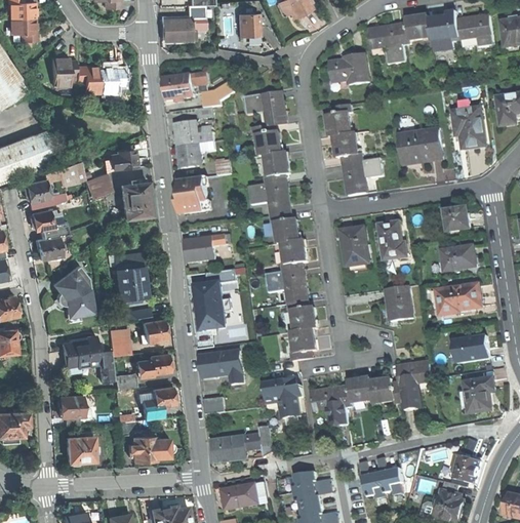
[(6,2),(6,17),(31,17),(31,9),(31,1),(21,2),(21,0),(4,0),(4,2),(6,2)]
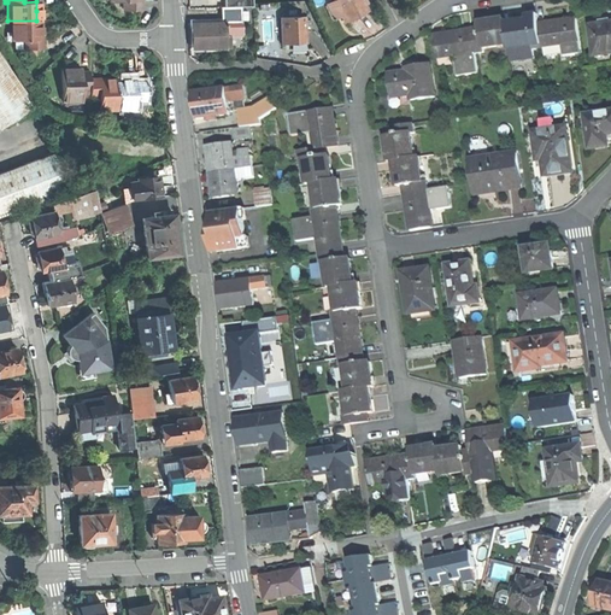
[(327,0),(338,21),(362,9),(357,0),(327,0)]
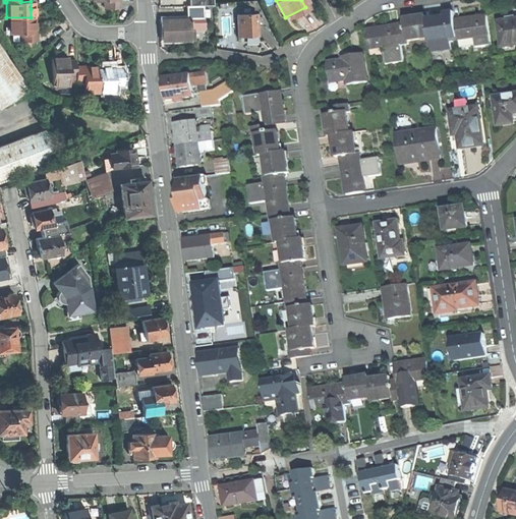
[(181,5),(181,16),(185,16),(198,16),(198,4),(184,4),(181,5)]
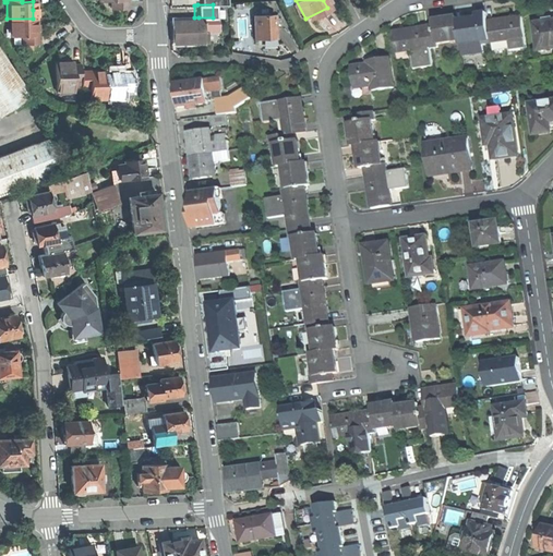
[(471,11),(471,15),(475,15),(476,21),(483,20),(481,9),(471,11)]
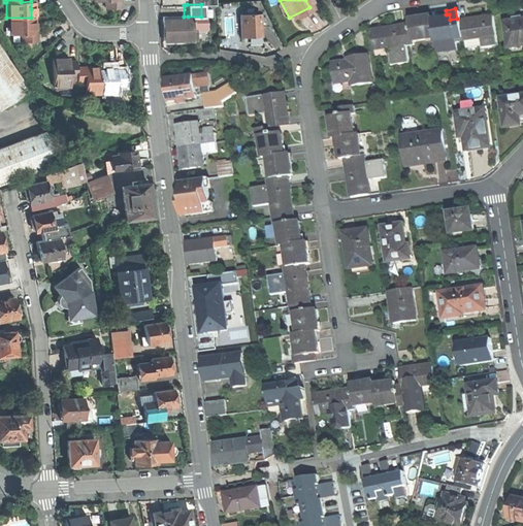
[(247,35),(257,35),(256,12),(235,13),(236,35),(247,35)]
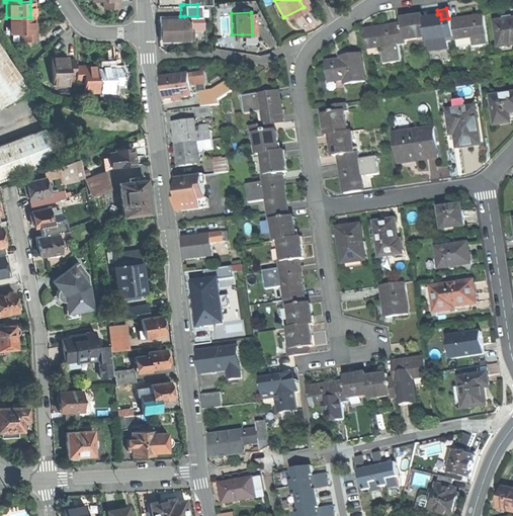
[(398,22),(393,23),(396,44),(402,43),(402,38),(422,35),(420,17),(419,13),(407,15),(397,16),(398,22)]
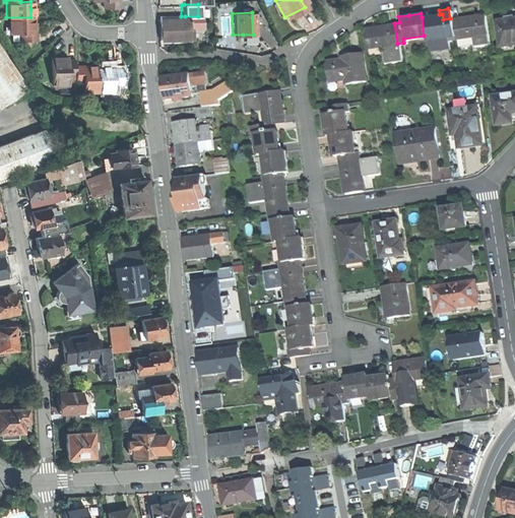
[(465,16),(450,18),(452,38),(468,35),(470,45),(486,43),(481,13),(465,16)]
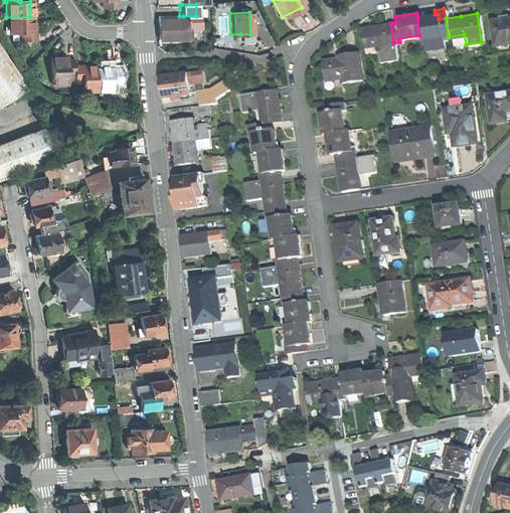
[(429,15),(417,17),(419,35),(420,38),(441,35),(441,38),(448,37),(446,18),(439,19),(438,14),(435,14),(429,15)]
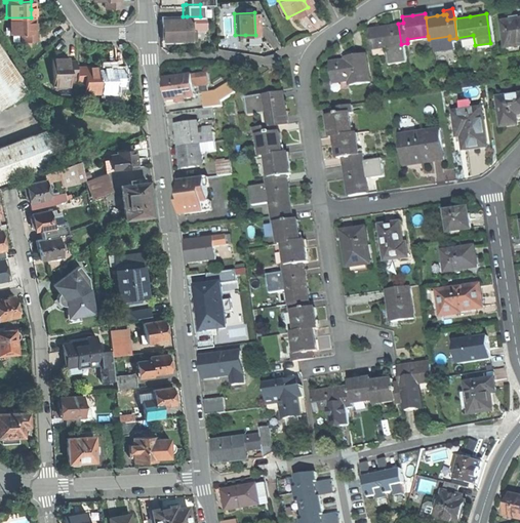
[(517,42),(519,41),(519,14),(496,18),(501,44),(517,42)]
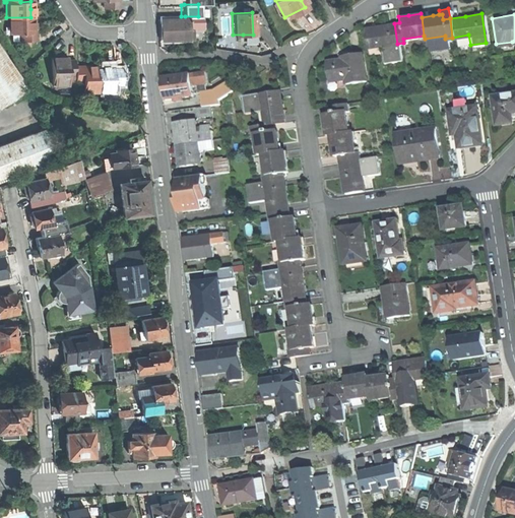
[(181,16),(156,17),(157,28),(157,40),(185,39),(185,27),(185,16),(181,16)]
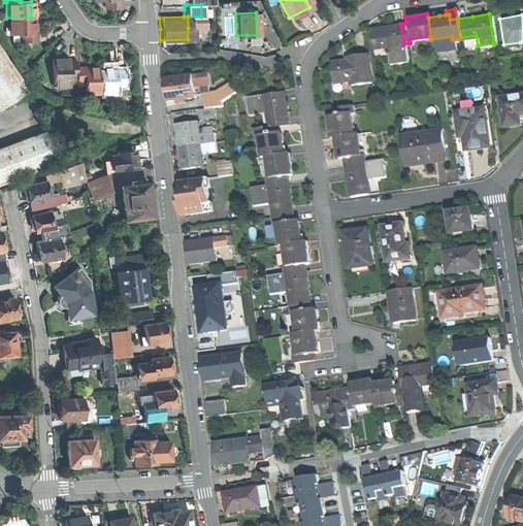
[(201,17),(188,17),(188,28),(202,27),(201,17)]
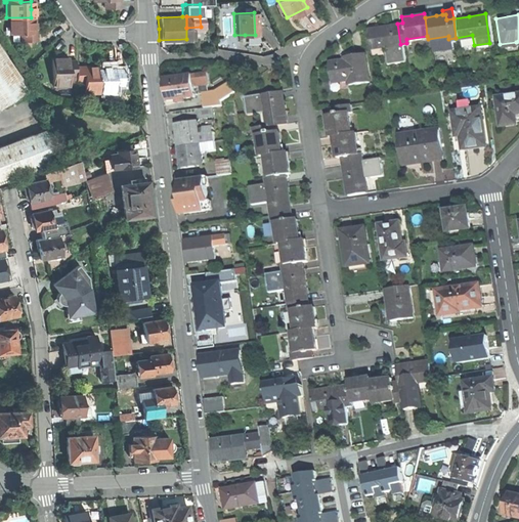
[(31,17),(6,17),(7,33),(18,33),(18,40),(34,40),(34,32),(31,32),(31,26),(31,17)]
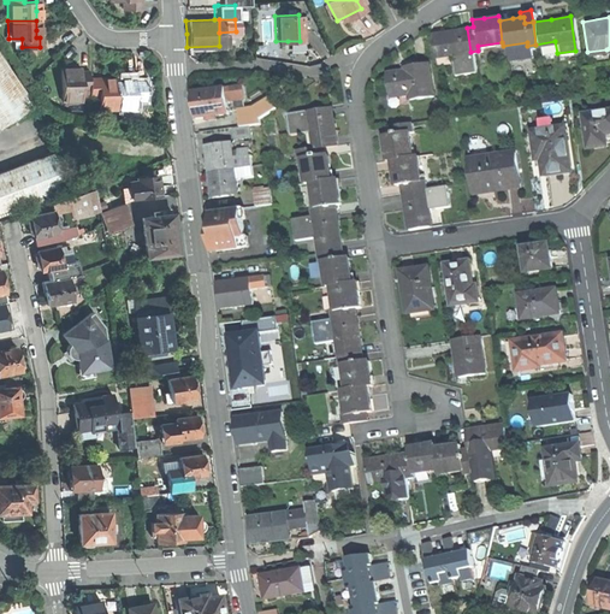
[(428,33),(431,54),(449,52),(451,74),(473,71),(471,52),(467,28),(449,30),(428,33)]
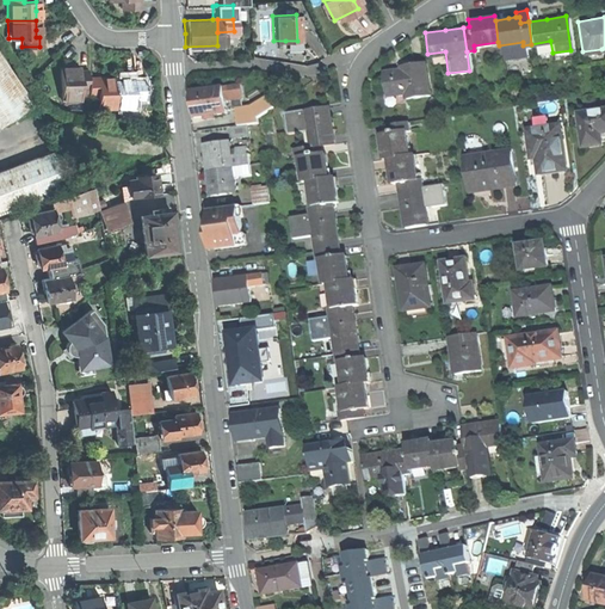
[(524,55),(523,45),(523,42),(499,45),(500,59),(524,55)]
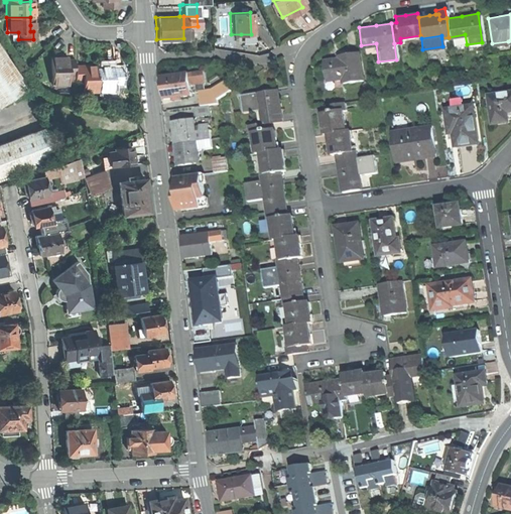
[(509,47),(508,41),(492,43),(493,50),(509,47)]
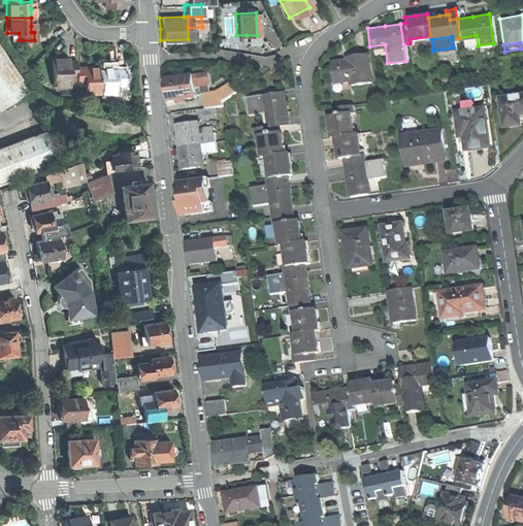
[(344,59),(327,61),(330,80),(348,77),(349,85),(367,81),(363,52),(351,54),(352,58),(344,59)]
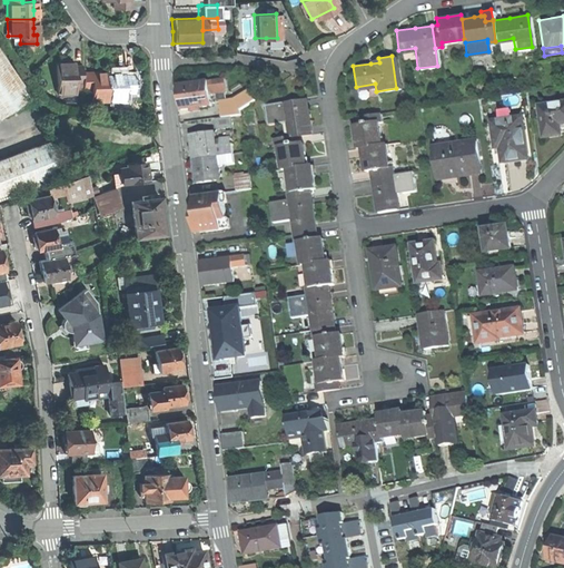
[(70,79),(79,79),(78,70),(78,65),(69,65),(69,61),(61,61),(52,61),(52,91),(70,90),(70,79)]
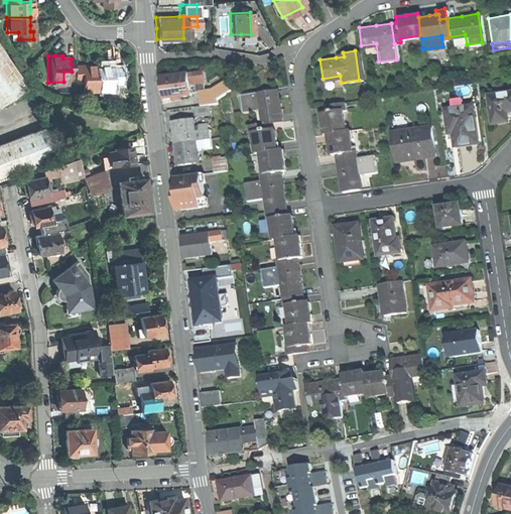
[(0,97),(18,85),(0,57),(0,97)]
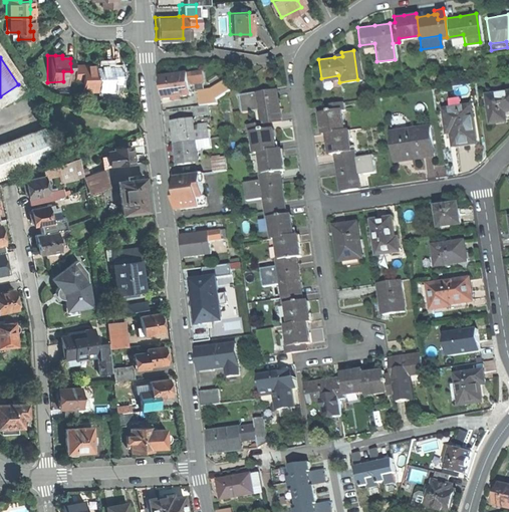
[(79,89),(94,89),(93,65),(85,65),(78,65),(78,63),(70,63),(71,71),(71,78),(78,78),(79,89)]
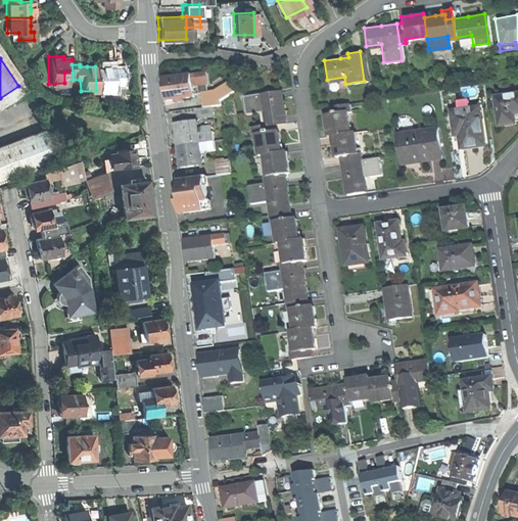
[(95,66),(96,91),(111,91),(111,83),(119,83),(118,68),(110,69),(110,66),(103,66),(95,66)]
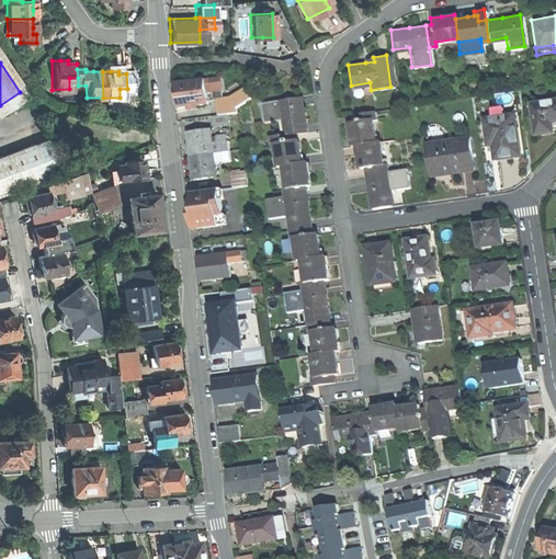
[(217,77),(201,79),(201,88),(218,86),(217,77)]
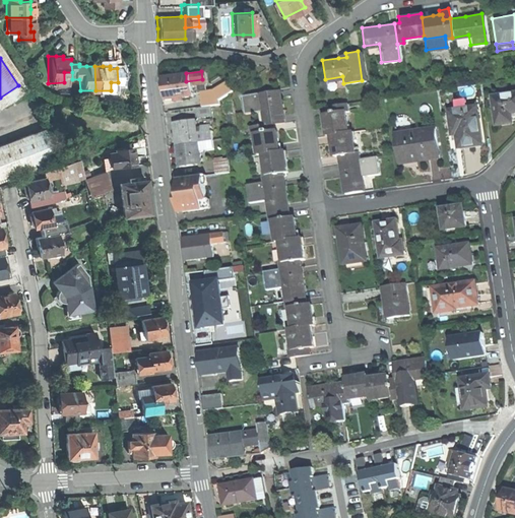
[(72,82),(72,79),(72,72),(64,72),(64,82),(72,82)]
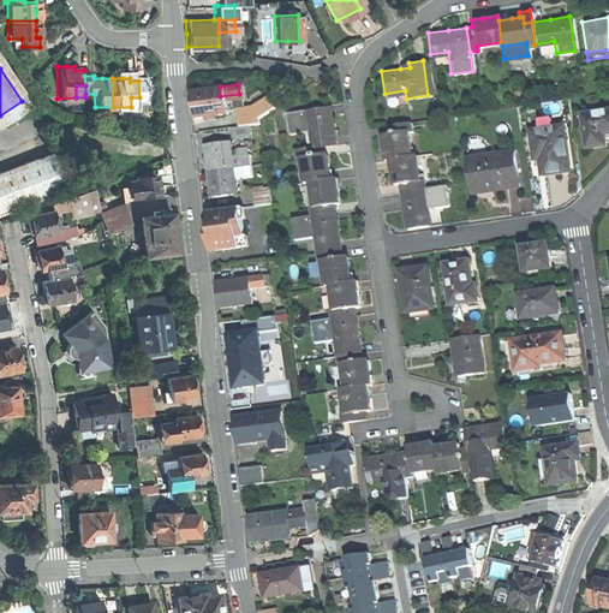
[(191,117),(222,113),(220,96),(220,87),(189,91),(190,103),(191,117)]
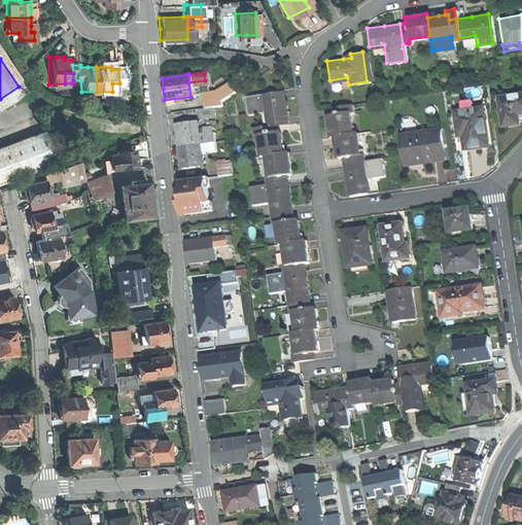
[(348,86),(348,84),(347,77),(329,80),(325,81),(327,90),(348,86)]
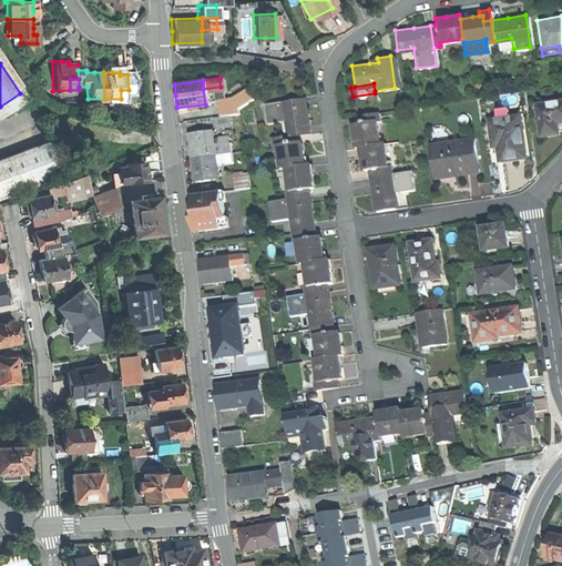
[(243,92),(225,97),(227,114),(247,103),(243,92)]
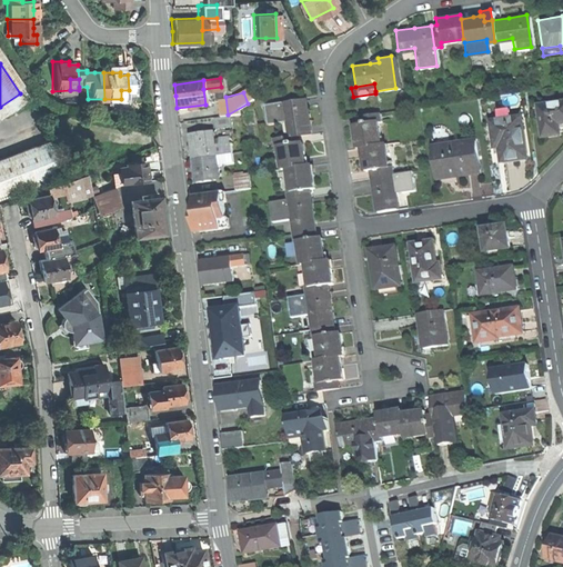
[(214,99),(215,116),(228,115),(225,97),(214,99)]
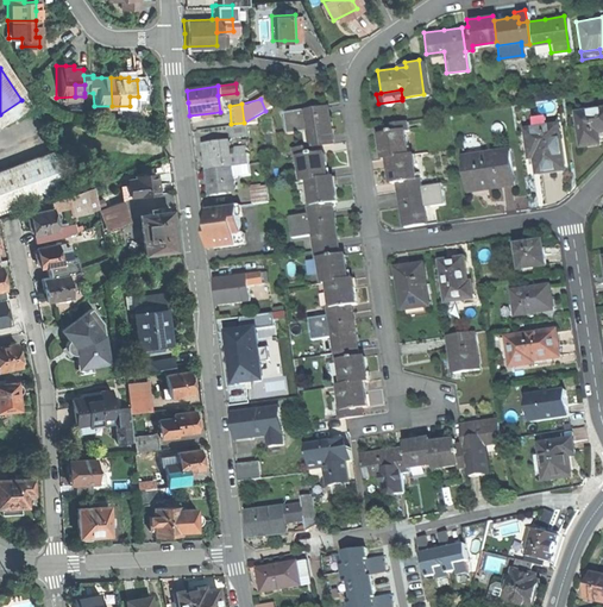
[(305,130),(307,145),(313,144),(328,142),(326,124),(324,105),(281,111),(284,133),(305,130)]
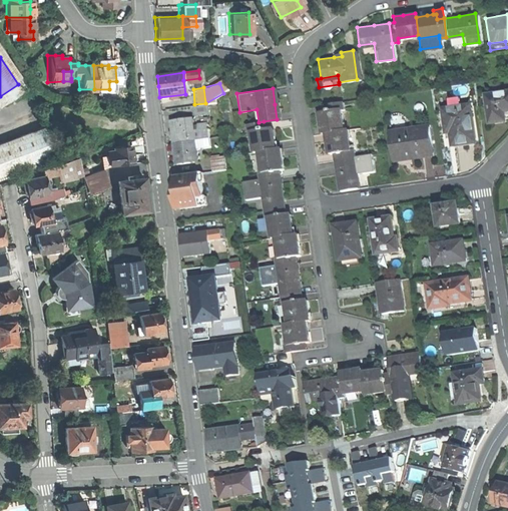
[(507,88),(486,92),(487,102),(484,103),(487,121),(494,120),(502,119),(501,110),(507,108),(507,88)]
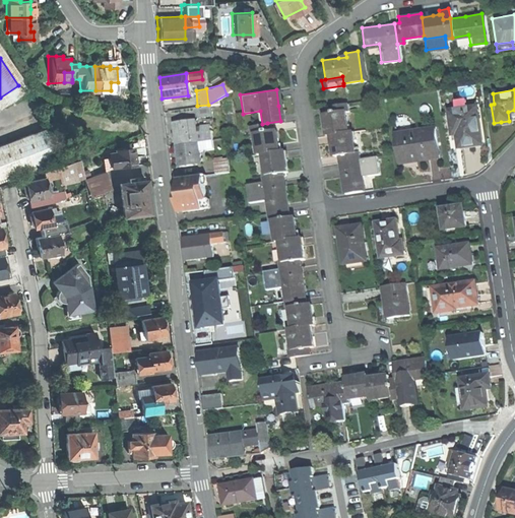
[(487,105),(491,105),(494,104),(493,93),(492,90),(485,91),(487,105)]
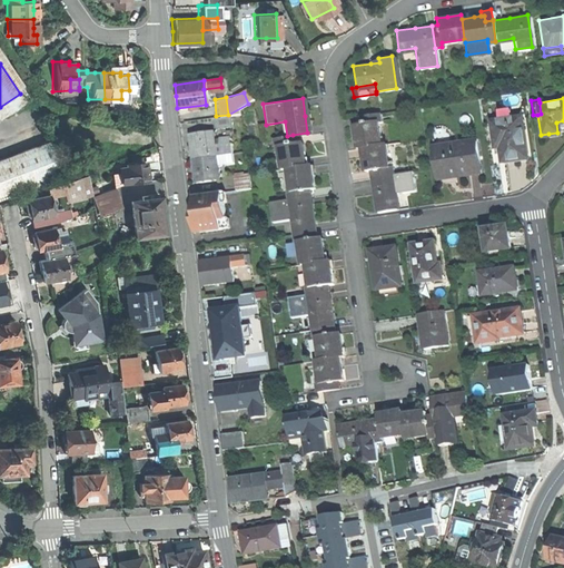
[(355,147),(359,146),(378,143),(375,121),(378,120),(377,111),(355,115),(356,124),(352,124),(353,135),(355,147)]
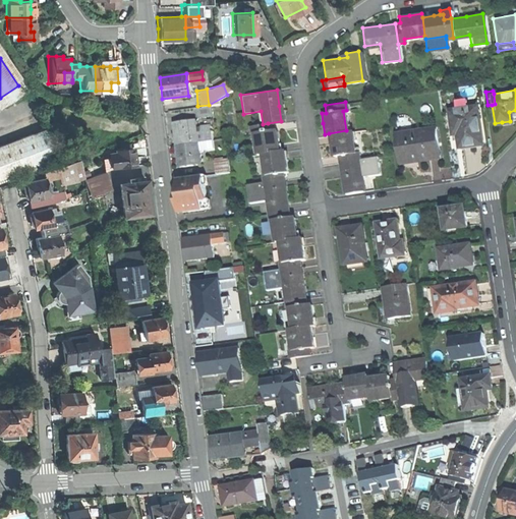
[(194,116),(210,115),(209,105),(197,106),(192,107),(194,116)]
